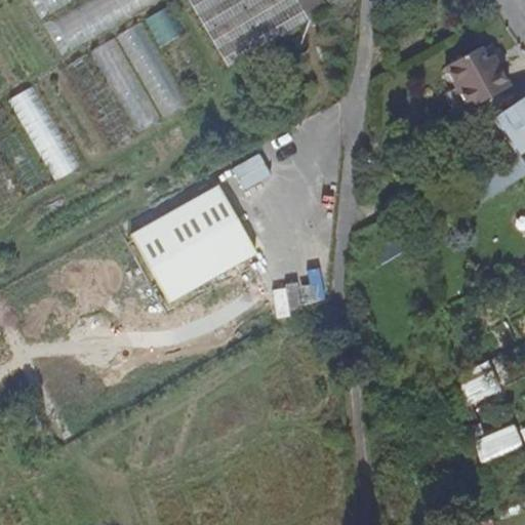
[(78,0),(42,0),(51,15),(78,0)]
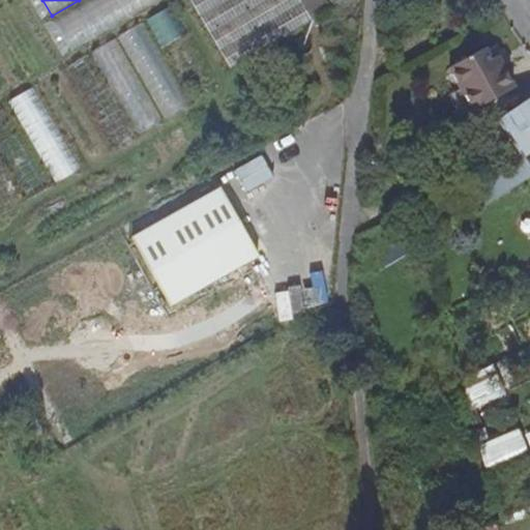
[(162,2),(159,0),(86,0),(53,19),(72,54),(162,2)]
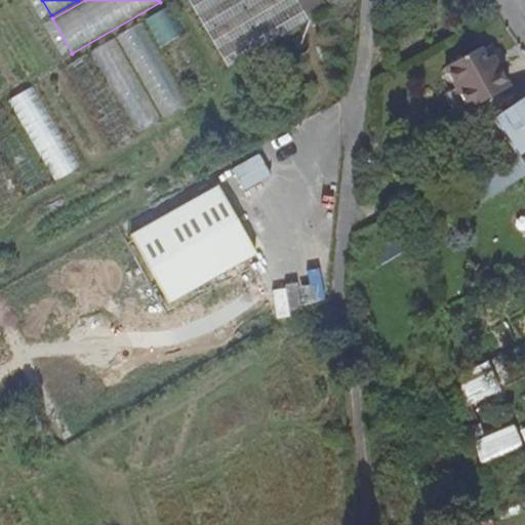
[(148,19),(95,45),(138,129),(191,103),(148,19)]
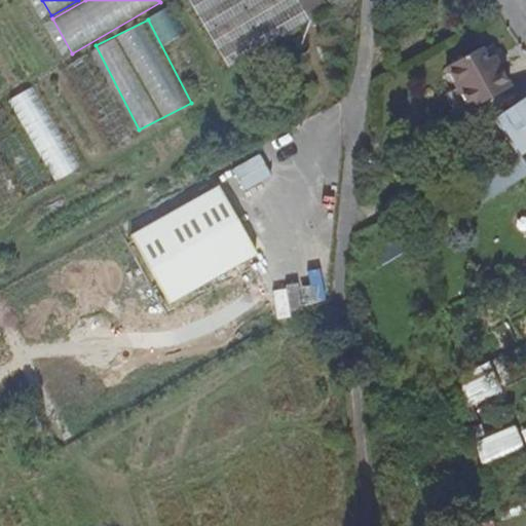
[(468,111),(510,88),(492,58),(486,61),(480,48),(446,67),(457,88),(445,96),(457,117),(468,111)]
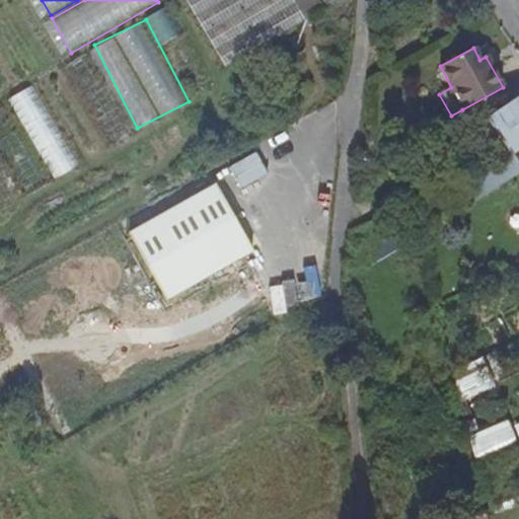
[(11,96),(59,174),(81,161),(33,83),(11,96)]
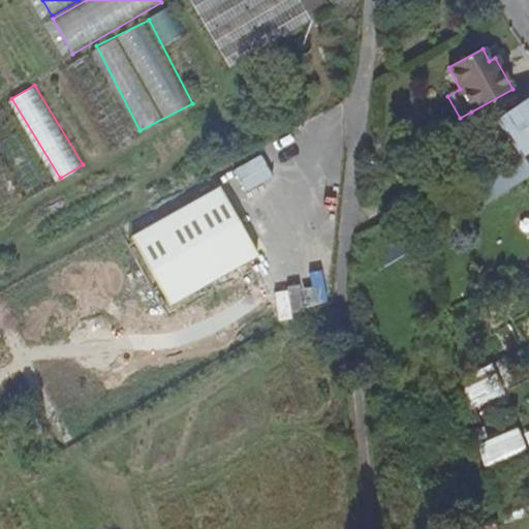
[(528,97),(497,119),(522,158),(485,182),(496,197),(528,177),(528,161),(525,156),(528,153),(528,97)]
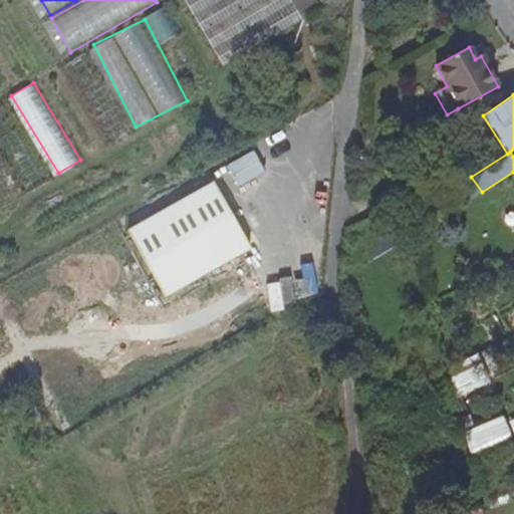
[(257,151),(231,164),(242,184),(267,171),(257,151)]
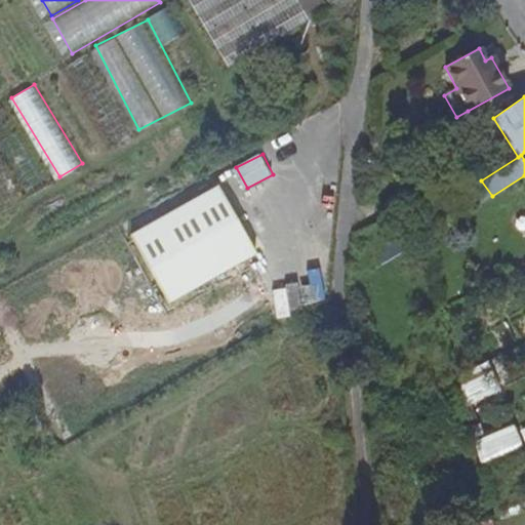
[(257,254),(218,186),(132,235),(170,303),(257,254)]
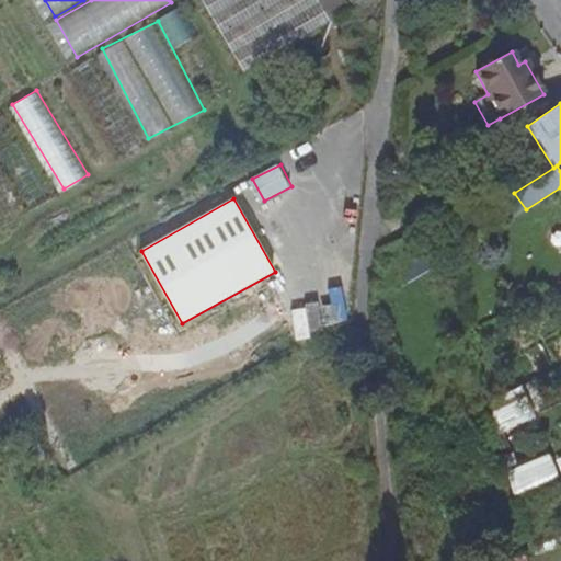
[(398,256),(409,278),(433,266),(423,244),(398,256)]
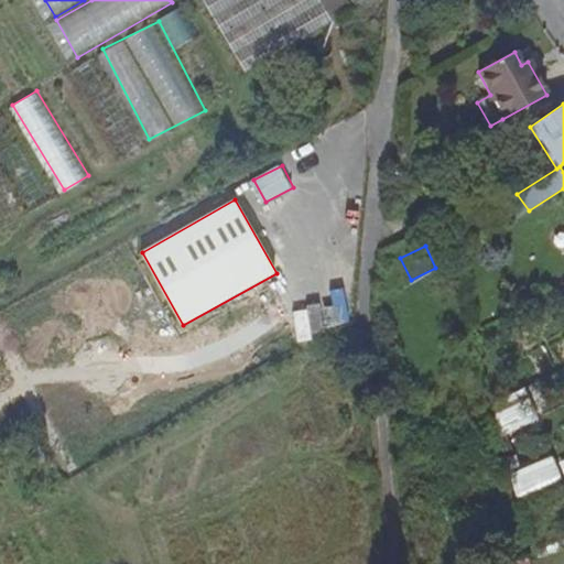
[(538,421),(523,388),(492,403),(498,438),(538,421)]
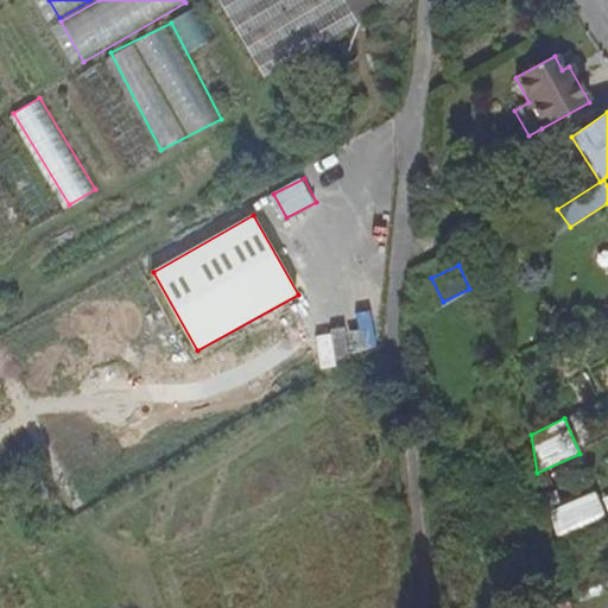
[(590,501),(549,521),(555,546),(601,525),(590,501)]
